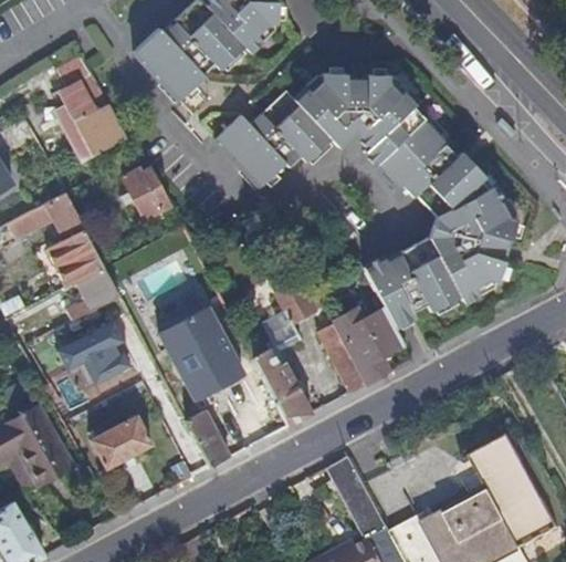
[(205,0),(203,1),(202,0),(196,0),(163,30),(159,25),(135,49),(178,97),(203,75),(201,72),(212,62),(218,68),(242,45),(247,50),(259,39),(255,33),(268,22),(275,23),(276,0),(205,0)]
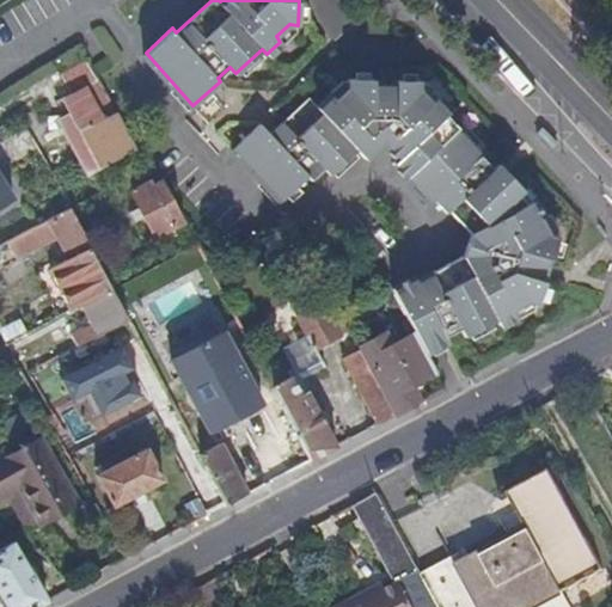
[(259,121),(233,147),(280,200),(307,175),(311,179),(325,167),(330,172),(357,148),(365,157),(377,145),(386,145),(398,158),(393,163),(429,201),(433,198),(445,212),(448,209),(470,233),(478,230),(487,246),(484,253),(469,261),(465,253),(397,290),(427,345),(461,326),(466,335),(497,317),(501,323),(521,311),(519,306),(532,298),(542,300),(563,232),(555,230),(533,206),(530,208),(521,200),(526,195),(501,169),(496,172),(479,155),(482,152),(446,114),(450,110),(436,97),(433,100),(418,86),(420,79),(347,77),(347,86),(334,97),(331,93),(317,104),(308,96),(269,132),(259,121)]
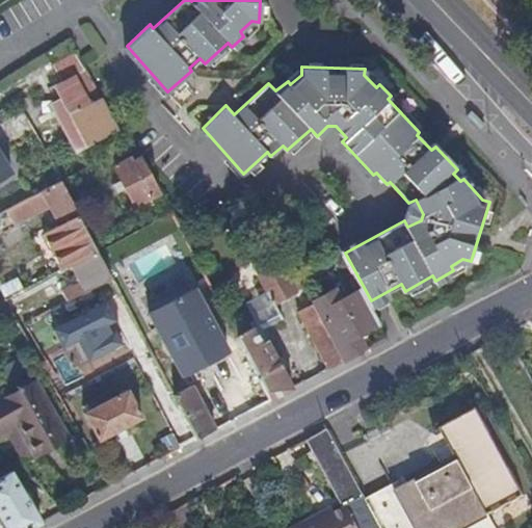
[(121,129),(104,98),(92,103),(78,75),(56,86),(64,102),(55,107),(78,151),(121,129)]
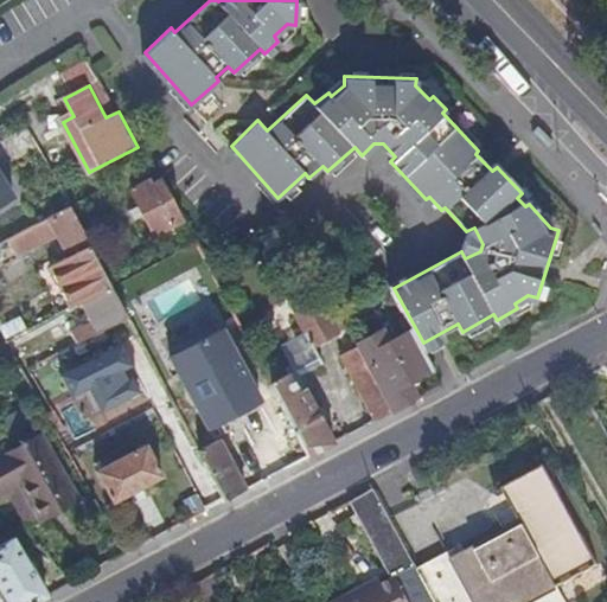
[(0,205),(21,193),(0,159),(0,205)]
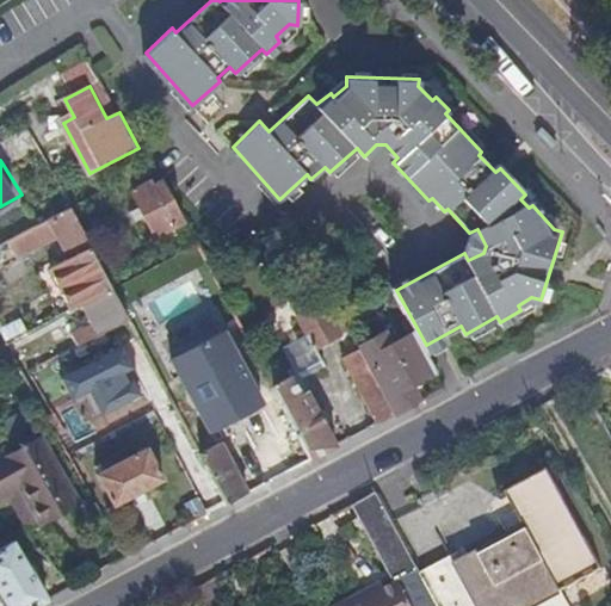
[(186,218),(165,179),(153,185),(150,181),(134,190),(158,235),(186,218)]
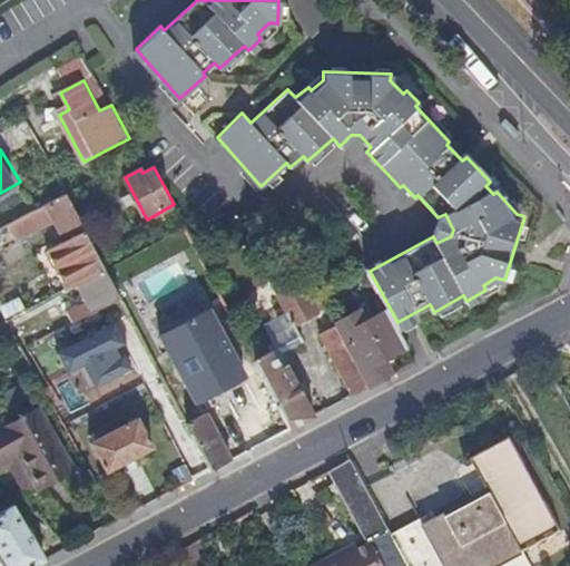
[(106,266),(67,193),(10,223),(18,237),(55,216),(67,237),(47,249),(67,286),(77,281),(106,266)]
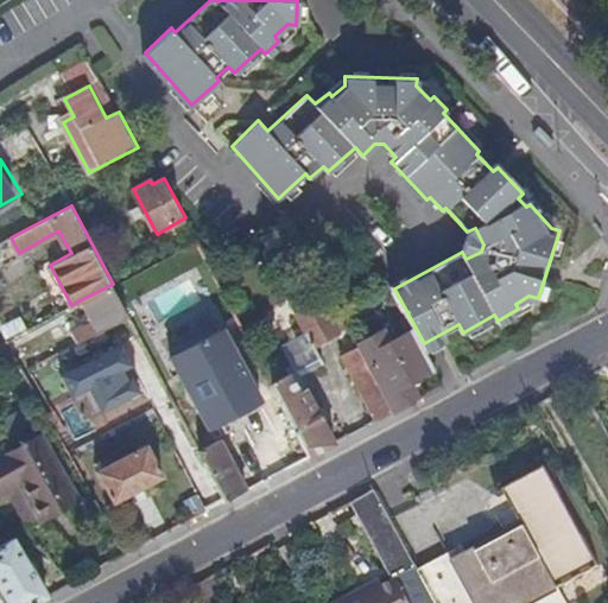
[(0,262),(19,253),(11,237),(0,242),(0,251),(1,254),(0,254),(0,262)]
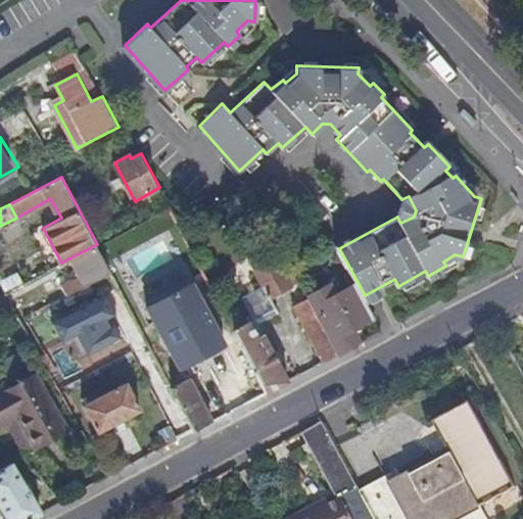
[(111,271),(97,244),(70,257),(86,284),(96,280),(111,271)]
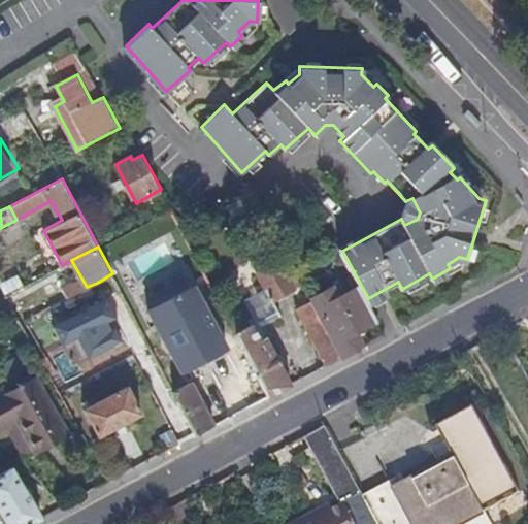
[(319,254),(315,248),(291,260),(296,268),(306,263),(305,262),(319,254)]
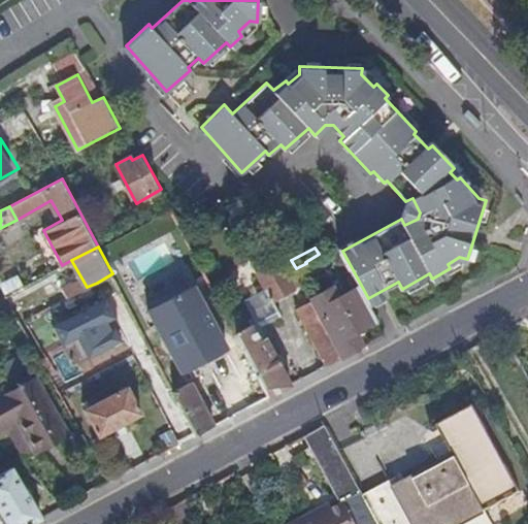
[(266,288),(273,301),(305,285),(296,268),(291,260),(289,256),(258,272),(266,288)]
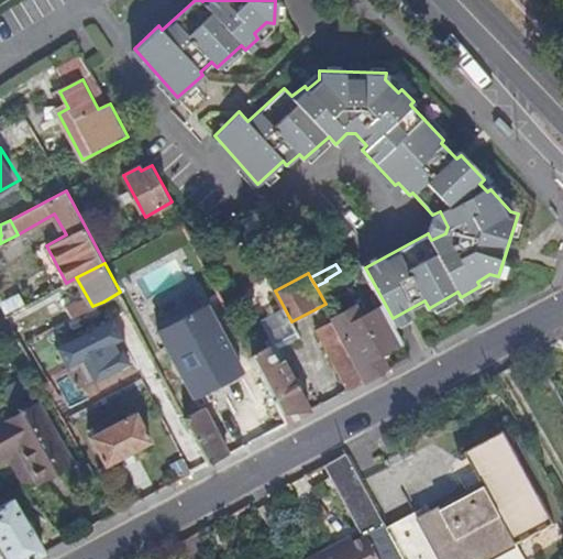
[(366,381),(379,373),(372,358),(403,340),(384,305),(339,329),(366,381)]
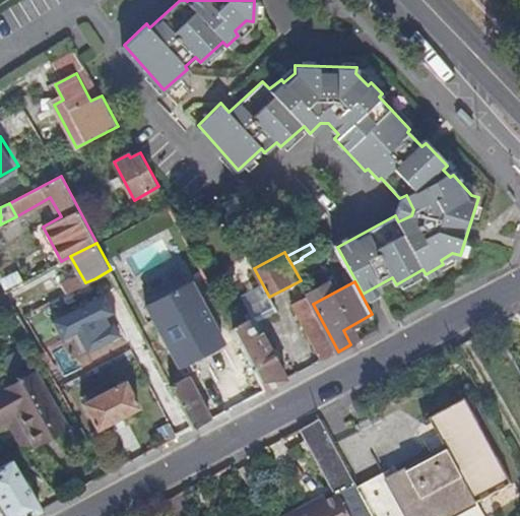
[(237,333),(266,389),(286,378),(257,322),(277,311),(269,297),(262,283),(221,305),(237,333)]
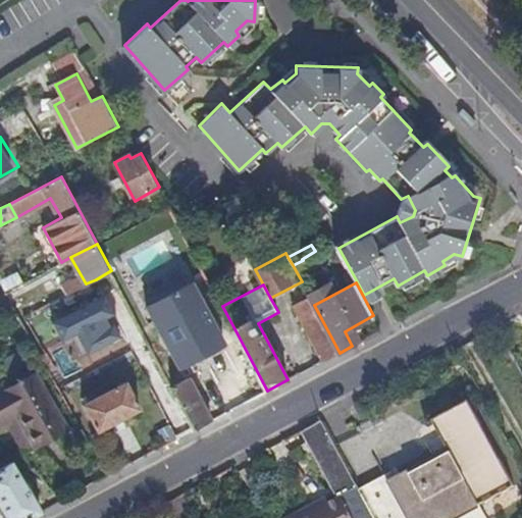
[(322,362),(340,353),(314,305),(310,299),(294,307),(322,362)]
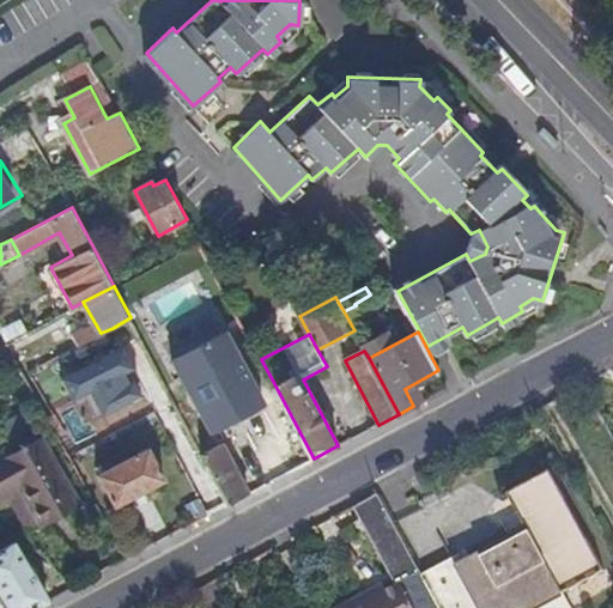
[(260,415),(291,470),(314,458),(279,393),(272,396),(277,406),(260,415)]
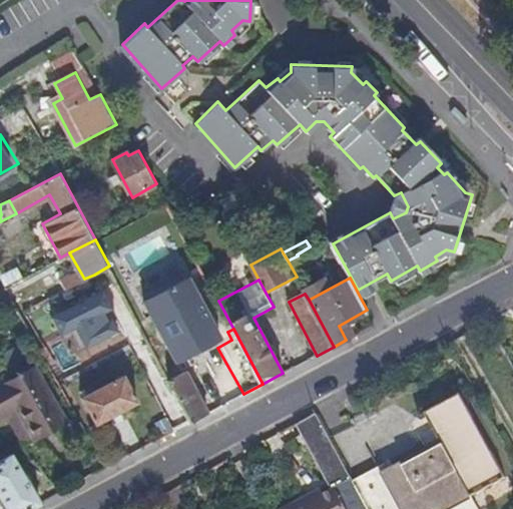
[(152,350),(159,363),(159,364),(182,351),(176,338),(152,350)]
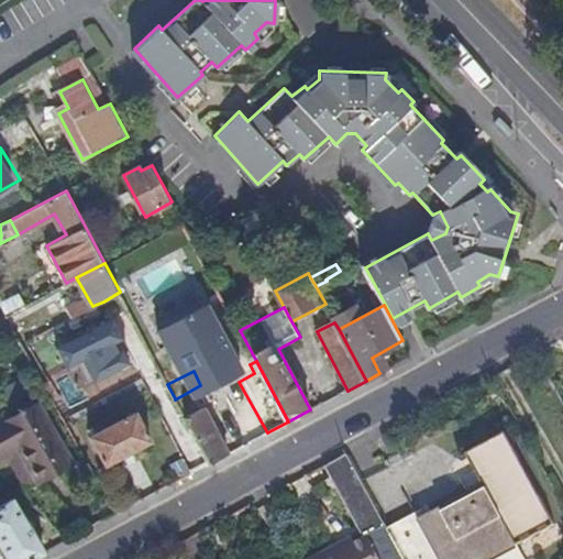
[(47,390),(54,386),(51,380),(39,386),(43,393),(47,390)]
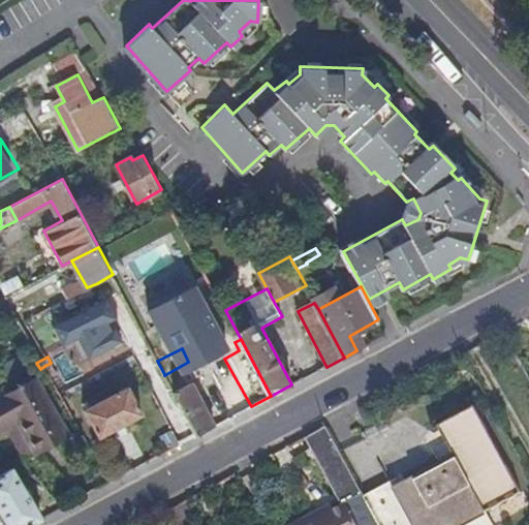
[(44,366),(48,372),(54,368),(51,363),(44,366)]
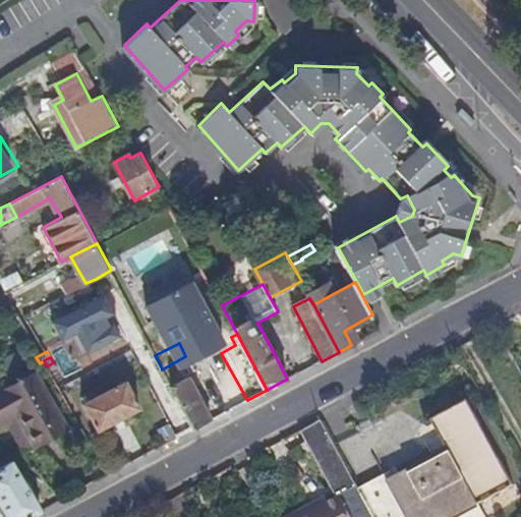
[(36,372),(0,393),(0,419),(1,421),(16,412),(37,446),(67,427),(36,372)]
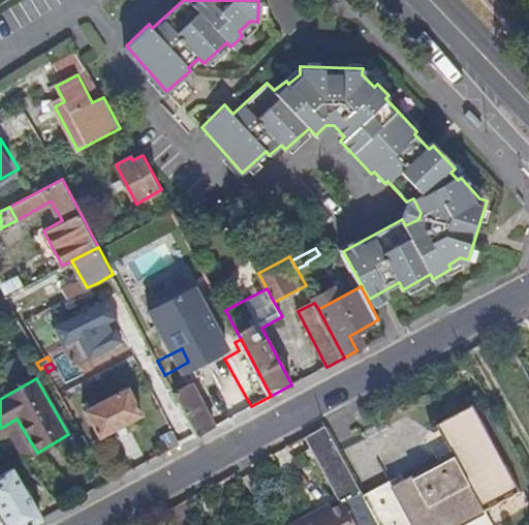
[(179,400),(196,435),(214,426),(191,382),(174,392),(179,400)]
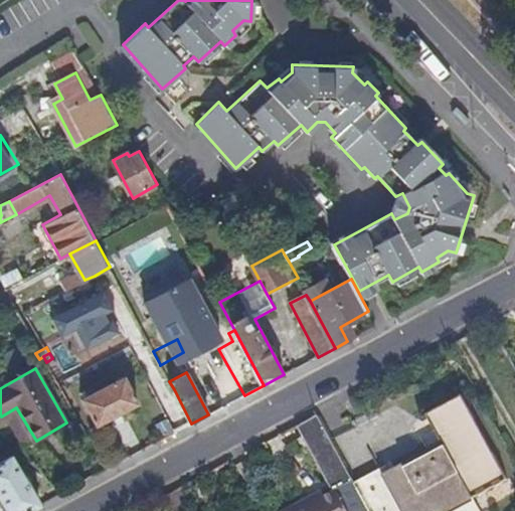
[(124,375),(82,398),(97,424),(138,401),(124,375)]
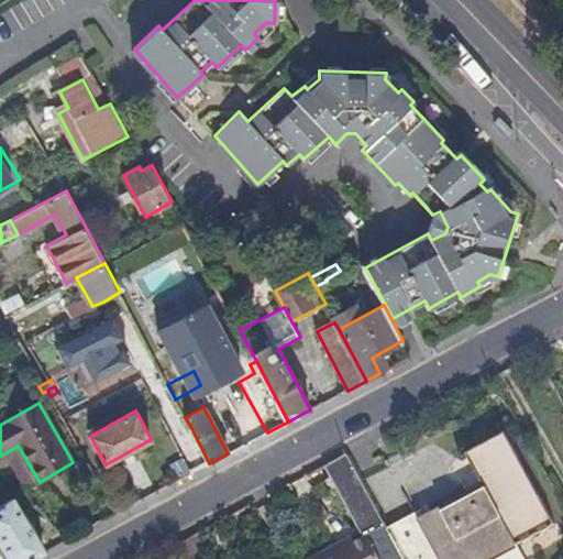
[(172,436),(192,472),(209,463),(190,426),(180,431),(172,436)]
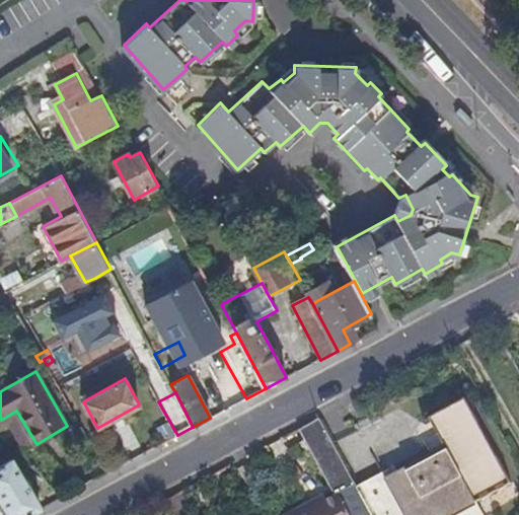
[(357,485),(372,514),(483,514),(475,501),(509,484),(463,398),(428,418),(443,446),(395,471),(392,465),(357,485)]
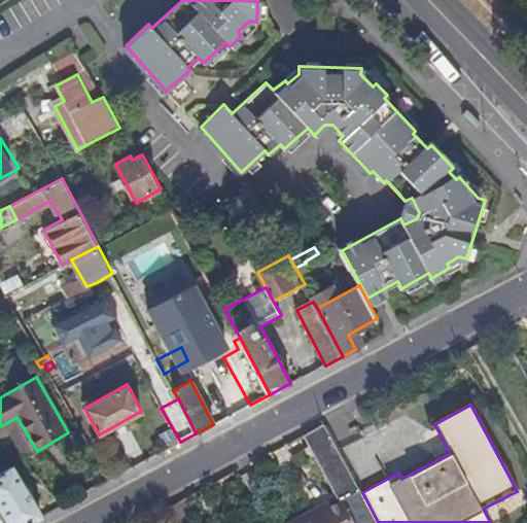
[(312,448),(331,438),(325,424),(305,436),(312,448)]
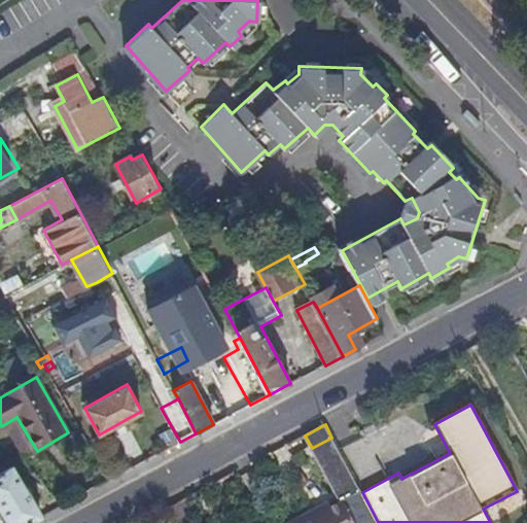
[(361,492),(331,438),(312,448),(341,502),(361,492)]
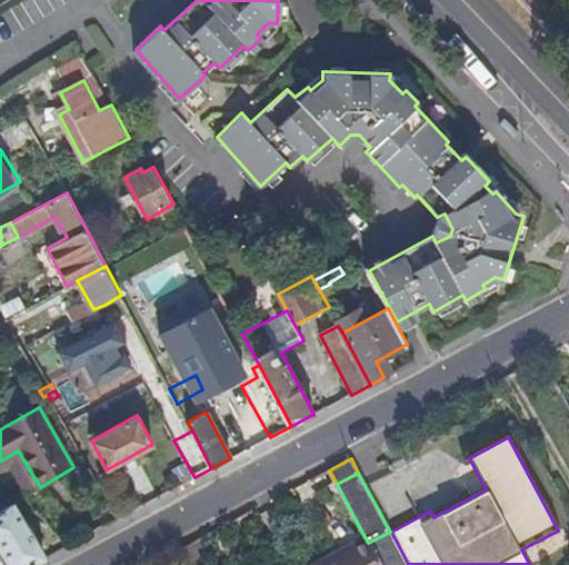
[(29,564),(45,557),(12,504),(0,511),(0,546),(10,564),(29,564)]
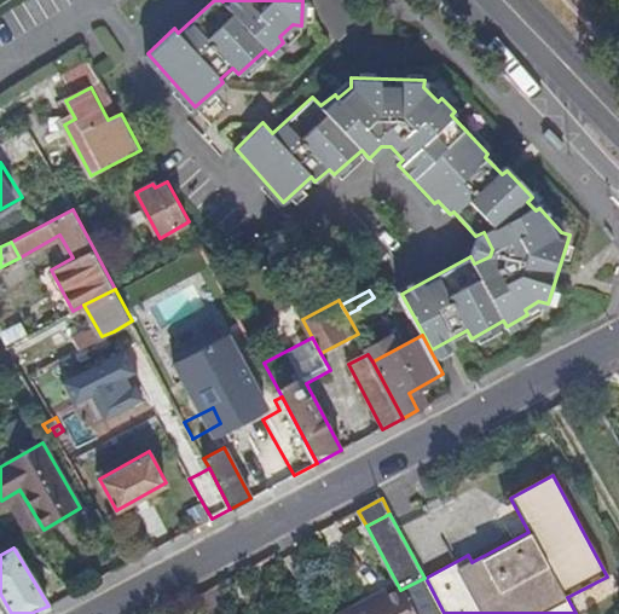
[(342,613),(421,613),(408,589),(358,613),(353,613),(351,609),(342,613)]
